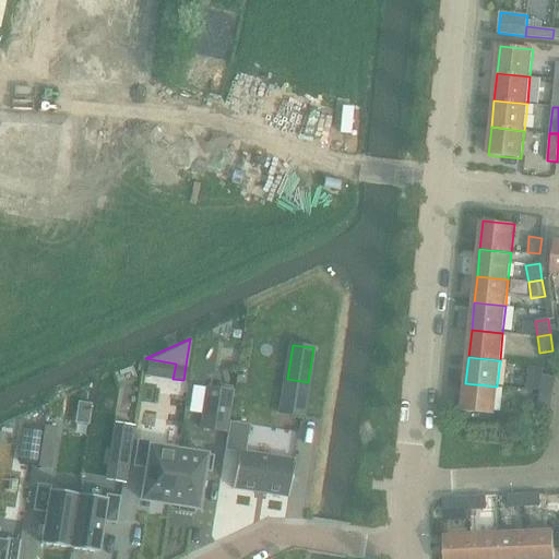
[(543,375),(540,391),(552,393),(556,377),(543,375)]
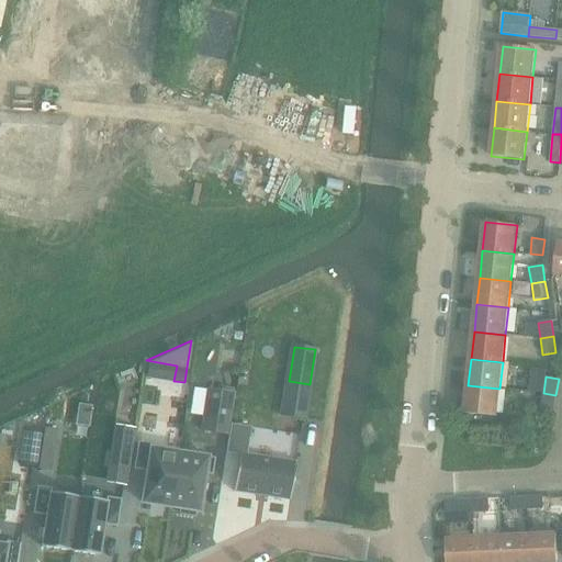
[(497,416),(499,389),(468,385),(465,413),(497,416)]
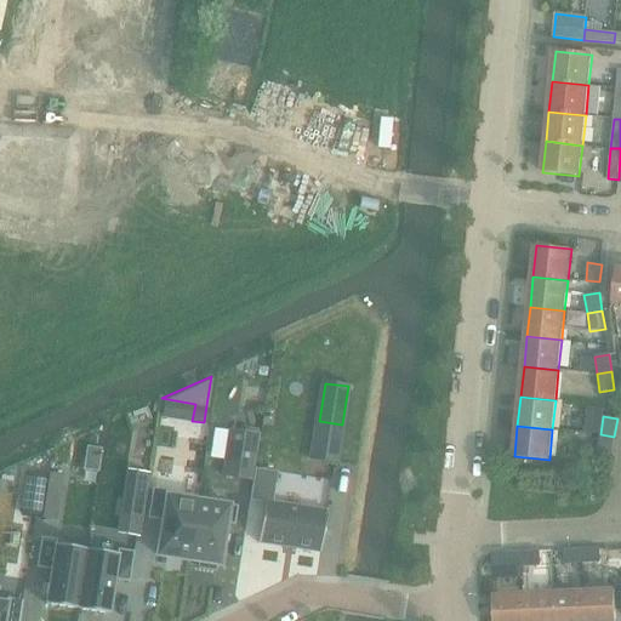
[(258,436),(228,431),(222,476),(251,479),(258,436)]
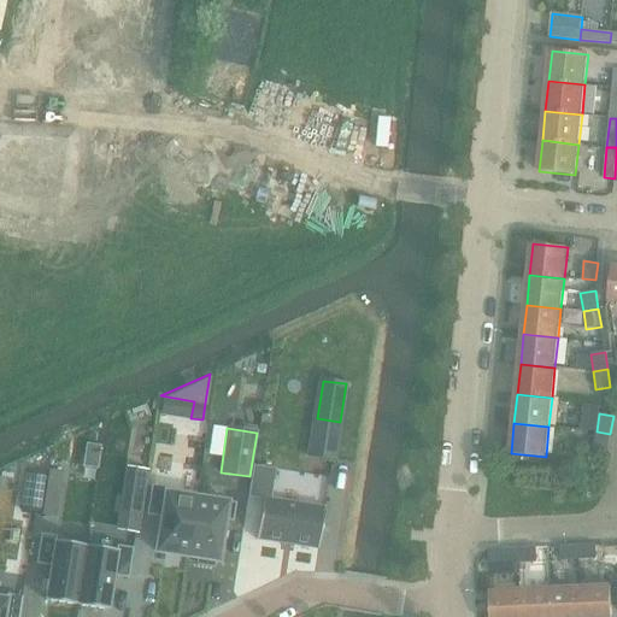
[(607,452),(610,434),(597,432),(593,450),(607,452)]
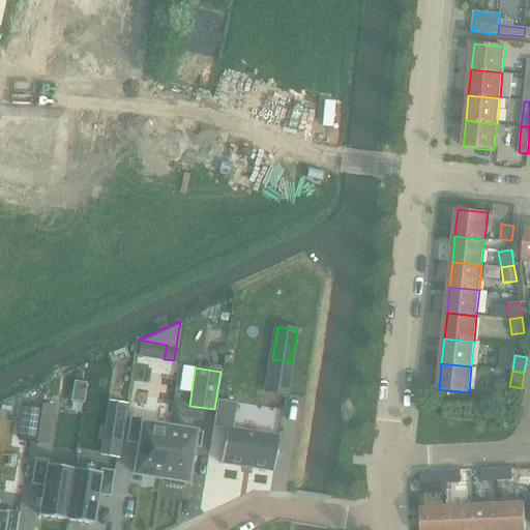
[(216,400),(212,427),(226,429),(221,463),(271,471),(276,437),(232,430),(236,403),(216,400)]
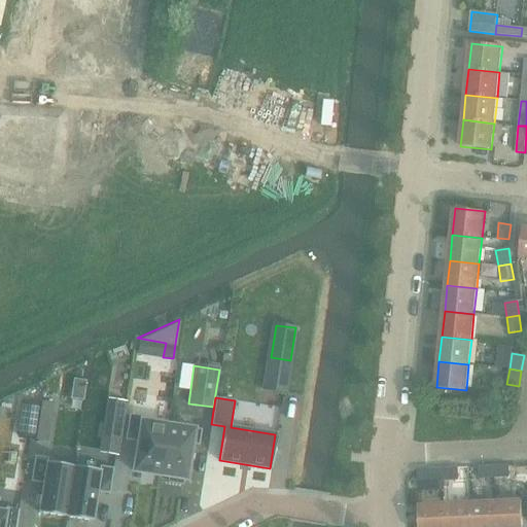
[(110,399),(107,419),(123,422),(126,402),(110,399)]
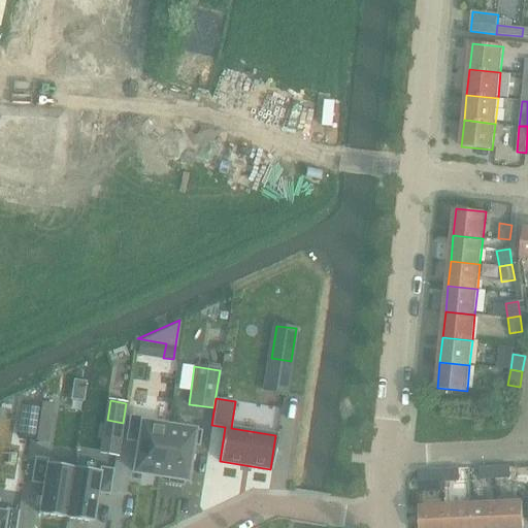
[(37,417),(33,440),(47,442),(54,403),(39,401),(39,404),(37,417)]
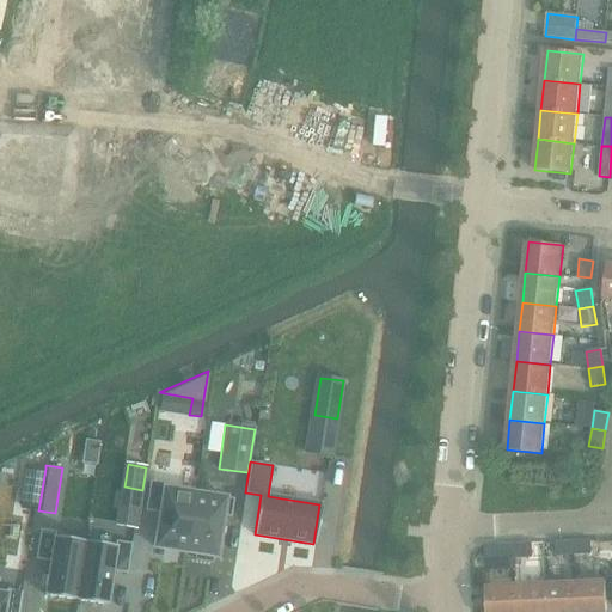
[(22,479),(18,507),(38,510),(43,483),(22,479)]
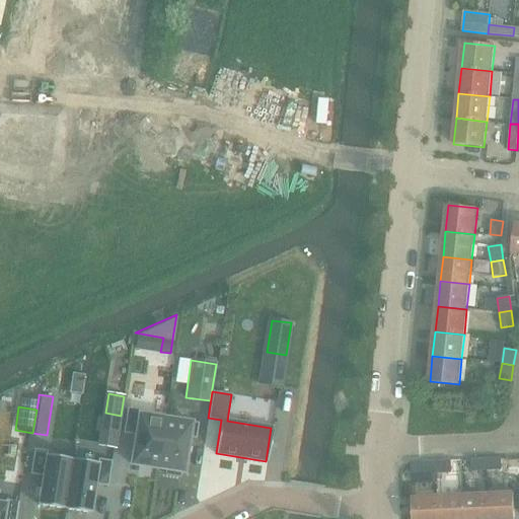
[(157,468),(165,419),(139,415),(140,411),(128,409),(124,433),(136,435),(131,464),(157,468)]
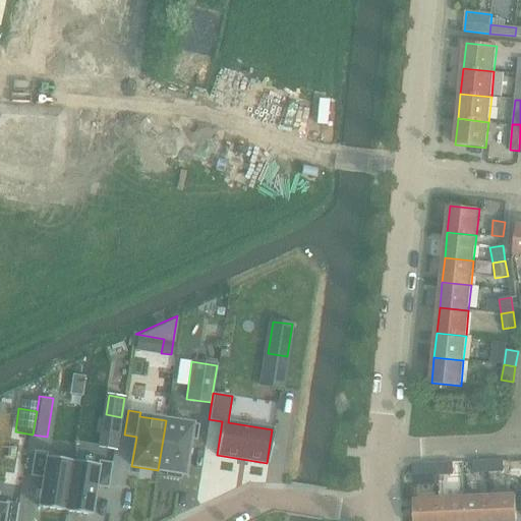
[(166,420),(158,470),(167,471),(166,476),(180,478),(181,474),(184,474),(189,439),(196,440),(198,425),(166,420)]
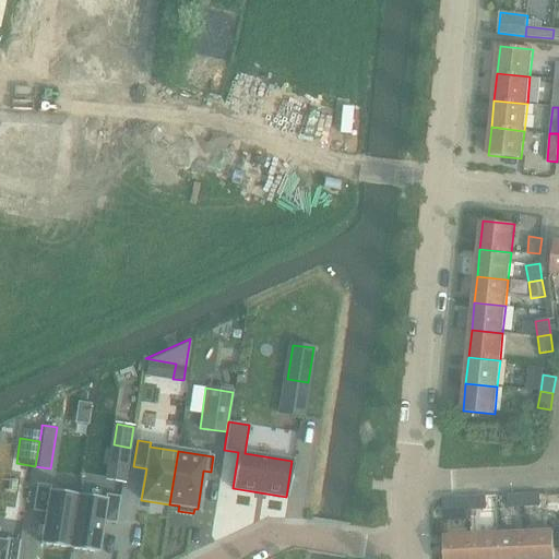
[(69,549),(78,495),(50,490),(50,487),(37,485),(33,511),(46,513),(42,544),(69,549)]
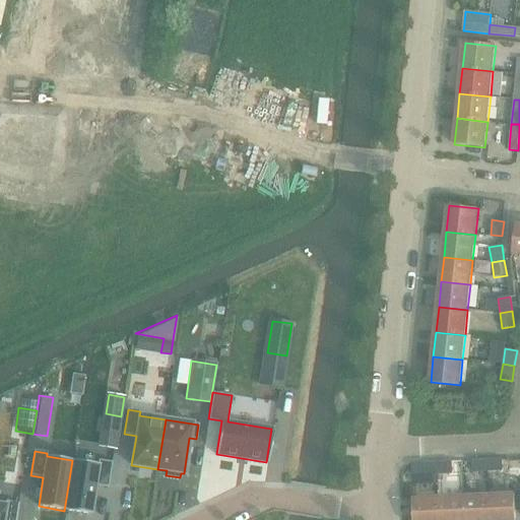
[(473,472),(489,472),(488,459),(472,460),(473,472)]
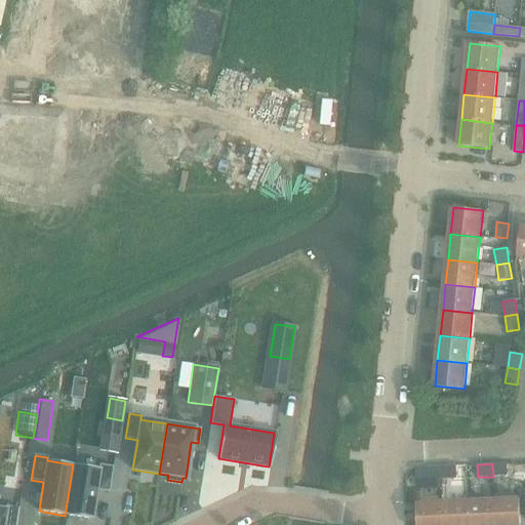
[(509,476),(508,463),(492,463),(493,477),(509,476)]
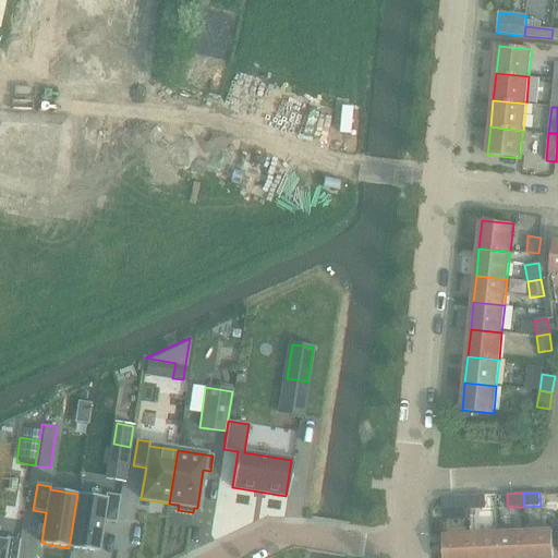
[(120,496),(106,495),(106,498),(77,494),(69,548),(97,553),(102,521),(116,523),(120,496)]
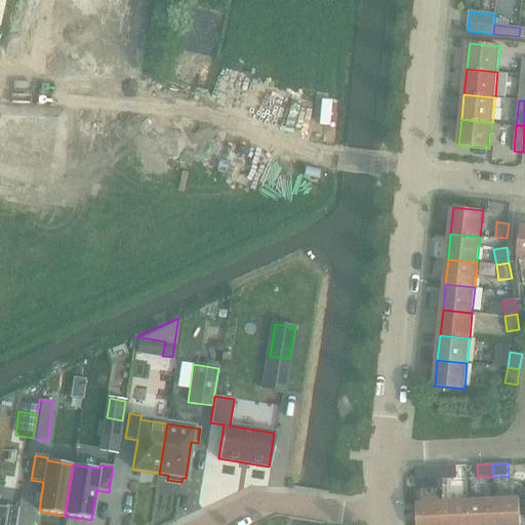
[(457,478),(457,466),(442,467),(442,479),(457,478)]
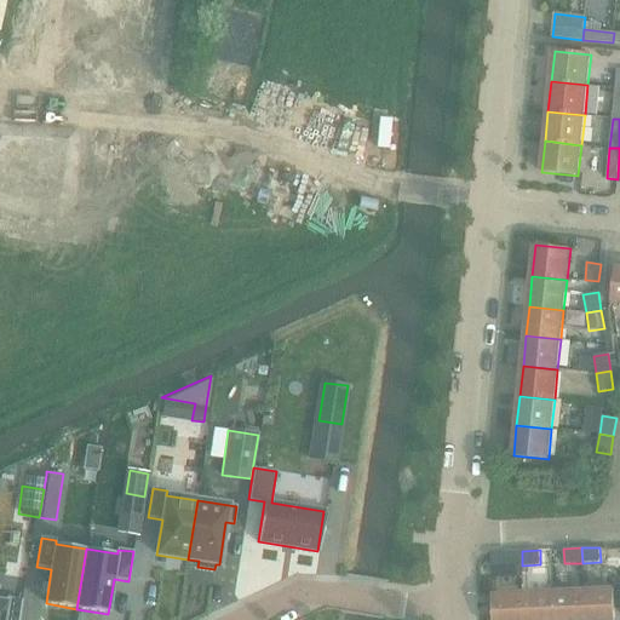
[(584,619),(614,619),(613,589),(583,590),(584,619)]
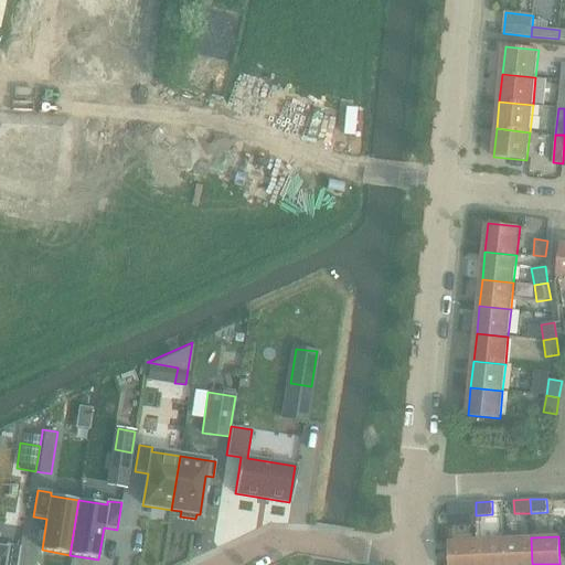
[(504,564),(532,564),(531,537),(503,539),(504,564)]
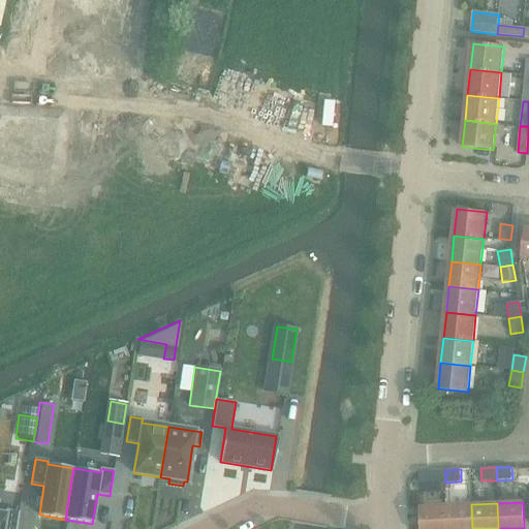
[(447,528),(472,528),(471,504),(446,506),(447,528)]
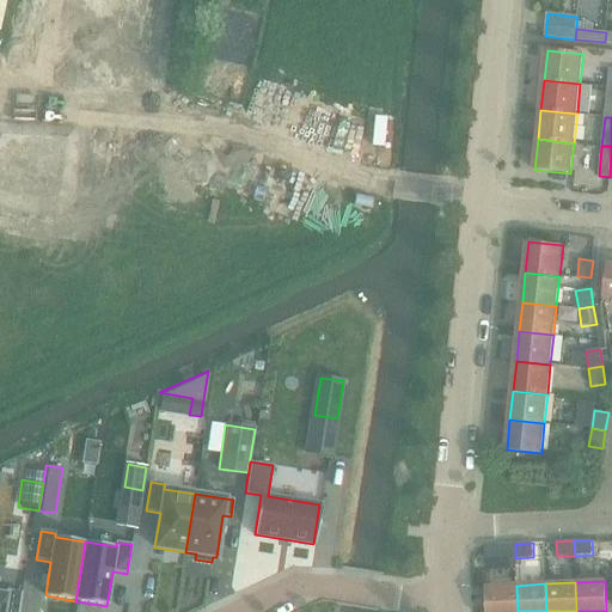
[(488,611),(518,611),(516,586),(487,587),(488,611)]
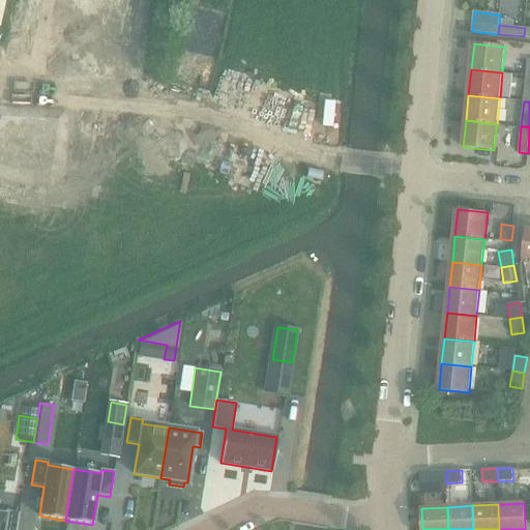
[(16,529),(19,513),(6,511),(5,514),(0,513),(0,529),(16,529)]
